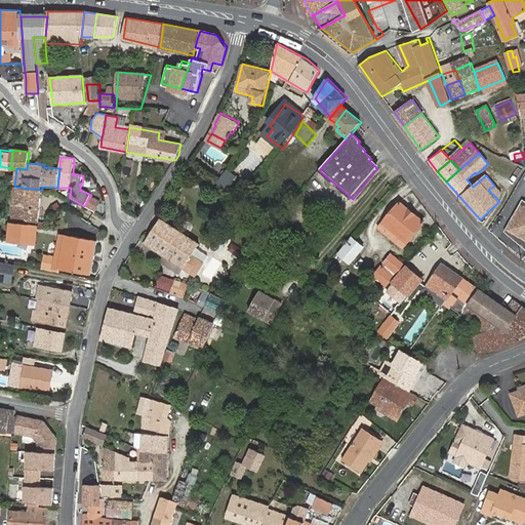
[(219,184),(227,193),(238,177),(229,170),(219,184)]
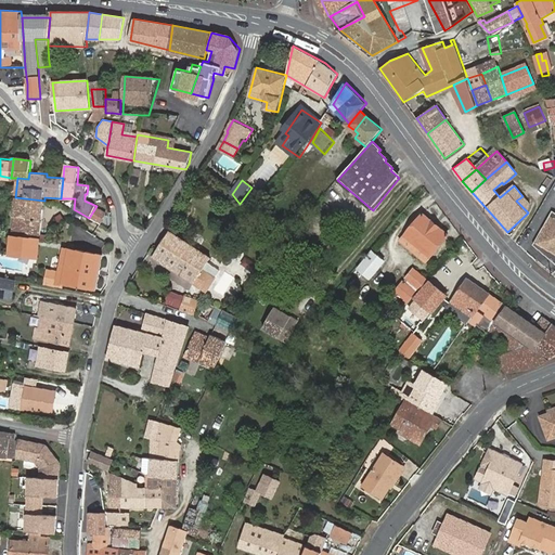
[(516,201),(528,213),(532,205),(523,196),(516,201)]
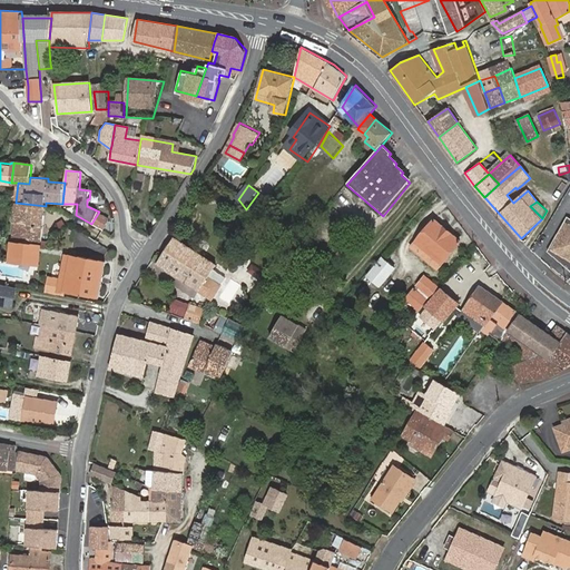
[(12,242),(41,245),(46,206),(16,203),(15,223),(22,224),(21,234),(13,233),(12,242)]
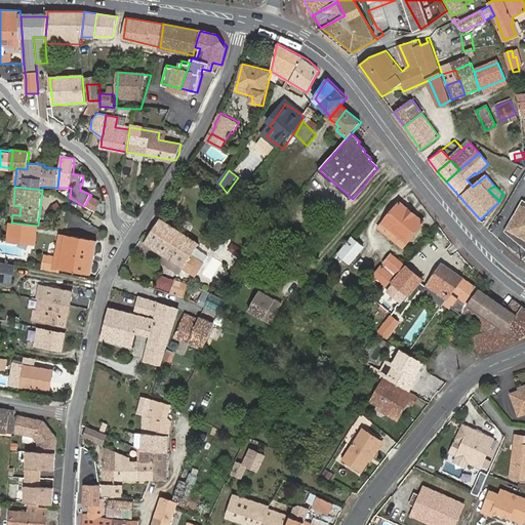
[(86,206),(96,212),(102,203),(95,199),(92,203),(89,202),(86,206)]
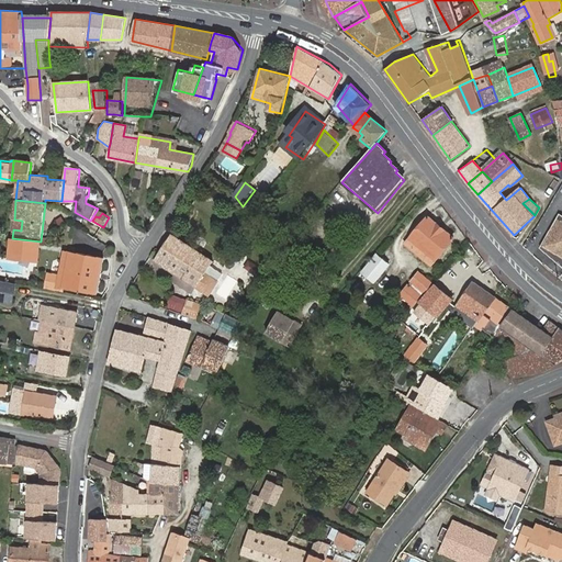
[(431,265),(454,238),(428,215),(405,243),(431,265)]
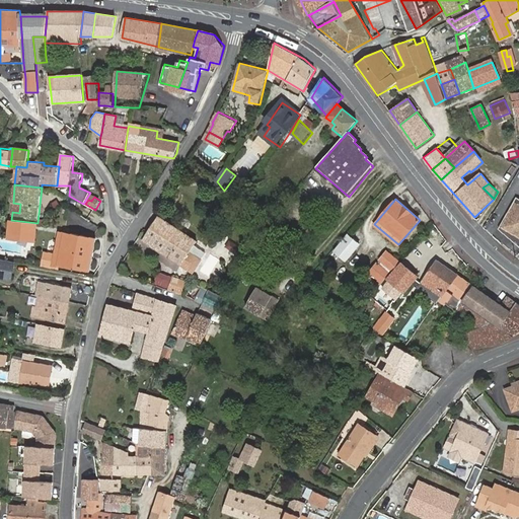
[(518,200),(517,200),(501,228),(518,243),(518,200)]
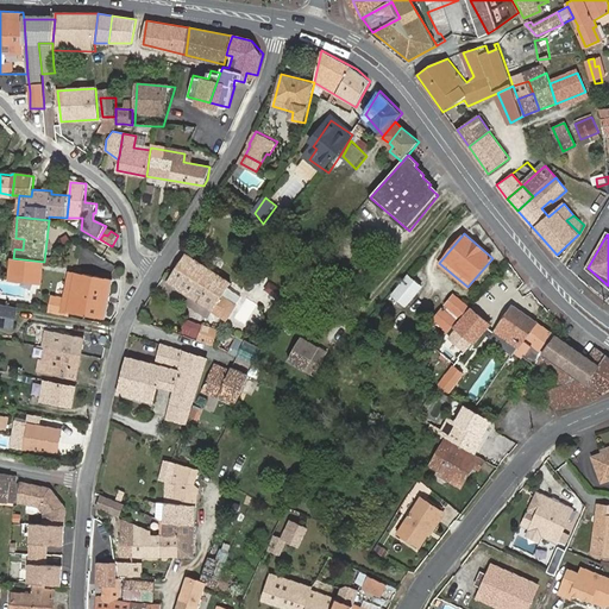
[(24,239),(16,238),(14,249),(23,250),(24,239)]
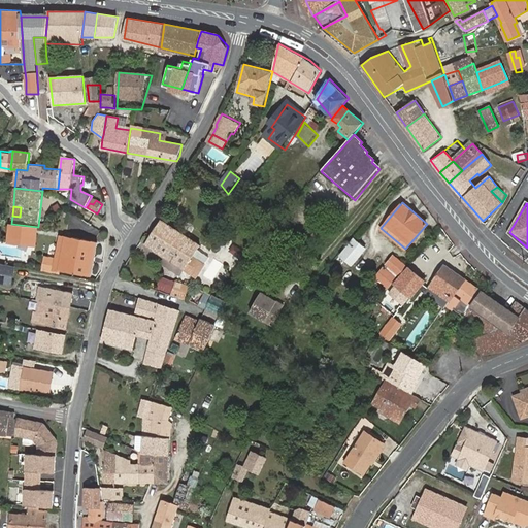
[(185,234),(161,220),(145,244),(201,279),(209,267),(197,259),(204,246),(188,236),(189,234),(186,232),(185,234)]
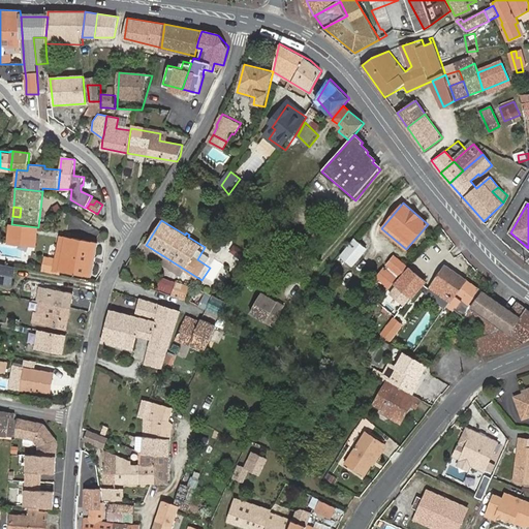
[(35,254),(38,227),(11,224),(10,238),(10,241),(7,240),(6,247),(9,247),(9,251),(35,254)]
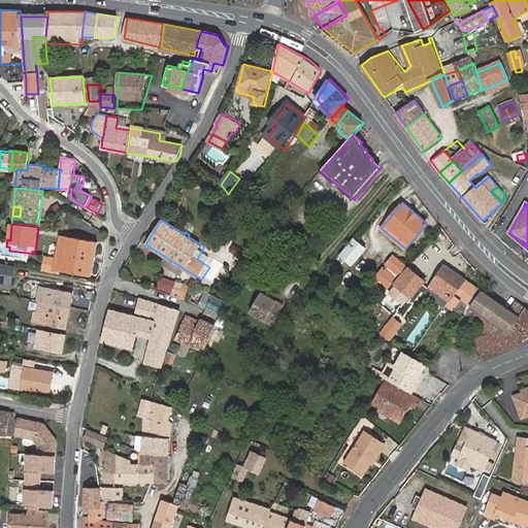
[(63,259),(67,236),(61,235),(57,258),(63,259)]
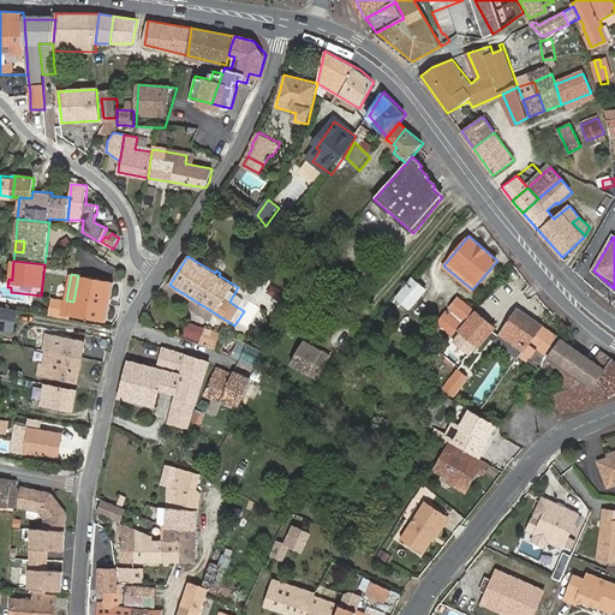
[(71,315),(107,322),(115,282),(78,275),(73,302),(66,300),(54,298),(51,314),(70,317),(71,315)]
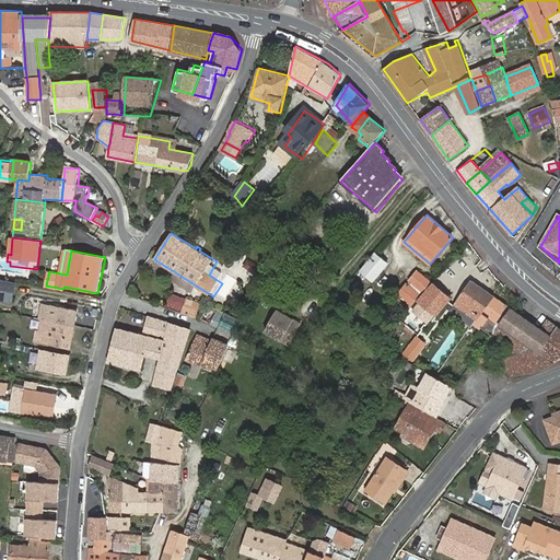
[(377,255),(363,271),(376,282),(391,266),(377,255)]
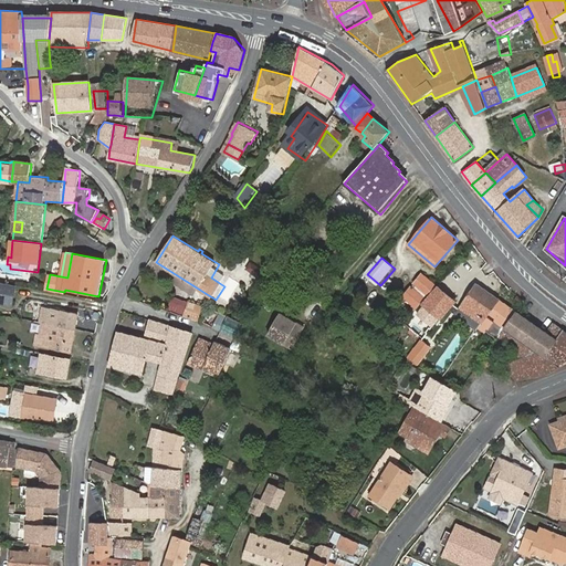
[(252,261),(247,268),(259,276),(263,270),(252,261)]
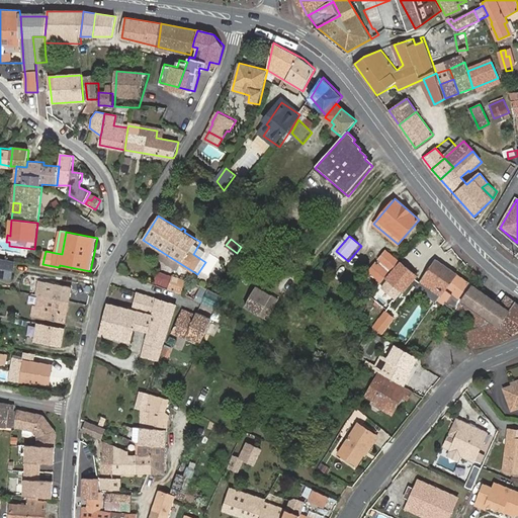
[(382,268),(389,274),(400,261),(386,251),(380,259),(385,264),(382,268)]
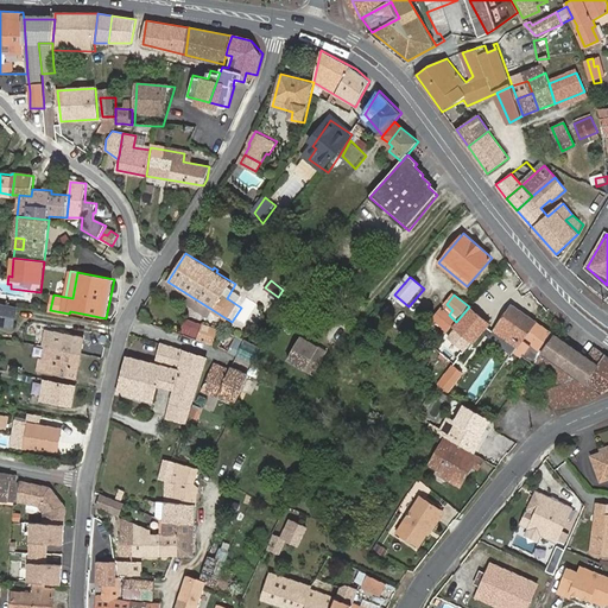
[(25,309),(8,306),(6,316),(23,320),(25,309)]
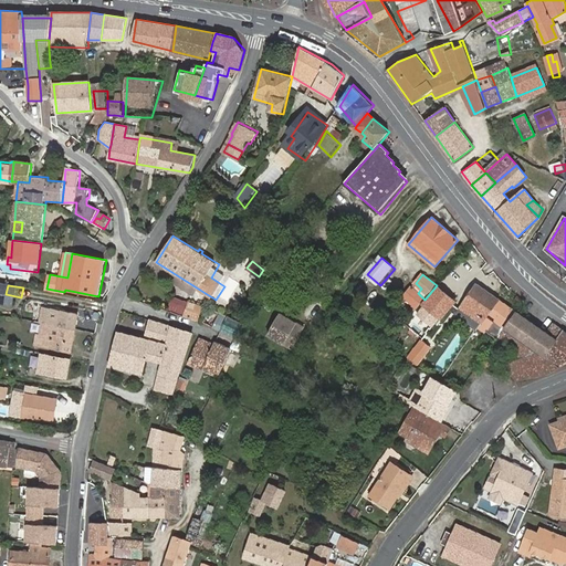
[(482,325),(500,301),(479,286),(462,310),(482,325)]
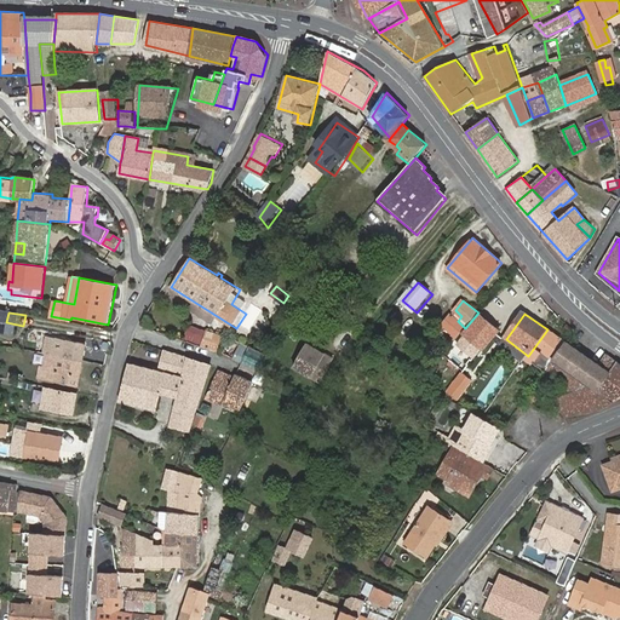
[(458,321),(451,315),(442,325),(454,334),(452,338),(455,340),(465,328),(458,321)]
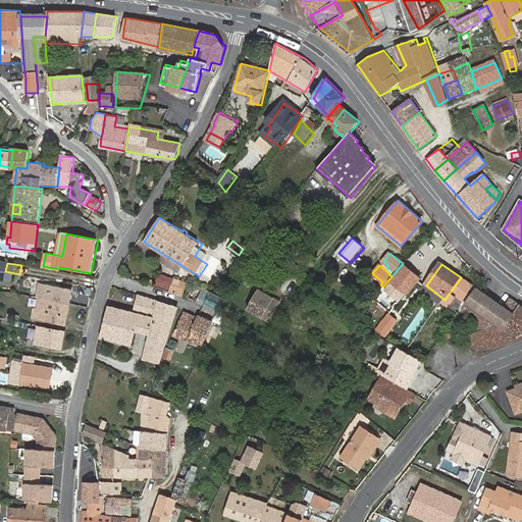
[(408,293),(419,275),(406,265),(393,281),(397,284),(393,290),(401,296),(405,291),(408,293)]
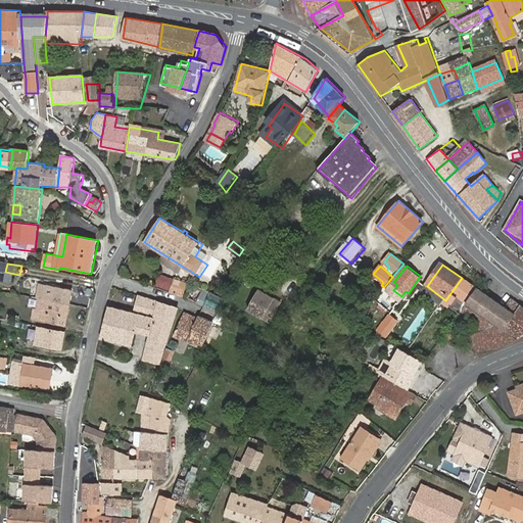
[(171,290),(174,281),(159,276),(156,285),(171,290)]
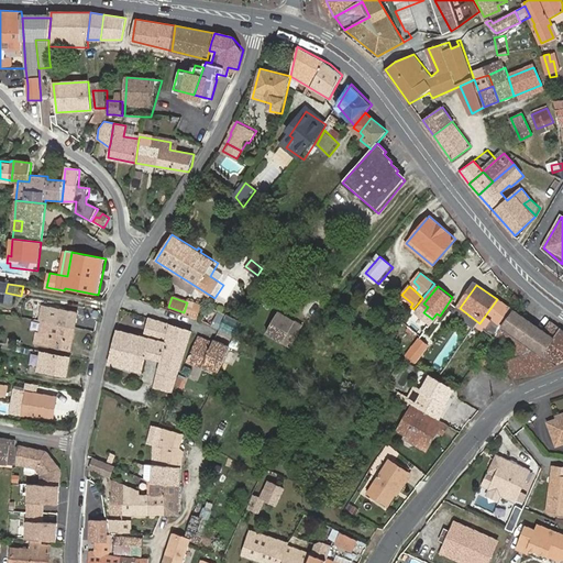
[(515,310),(497,299),(479,323),(485,326),(483,329),(486,332),(487,330),(497,337),(515,310)]
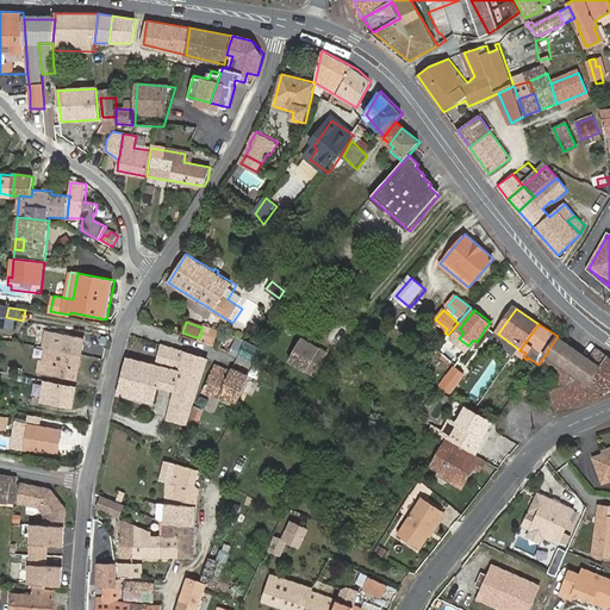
[(215,331),(203,328),(199,338),(211,343),(215,331)]
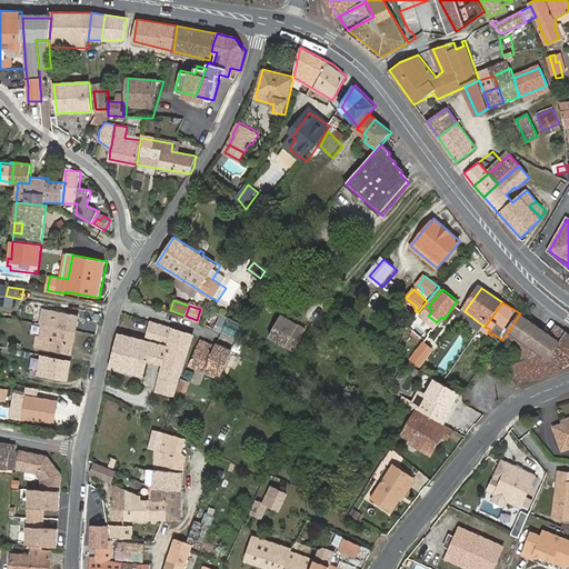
[(43,326),(77,331),(79,316),(43,309),(40,322),(43,323),(43,326)]
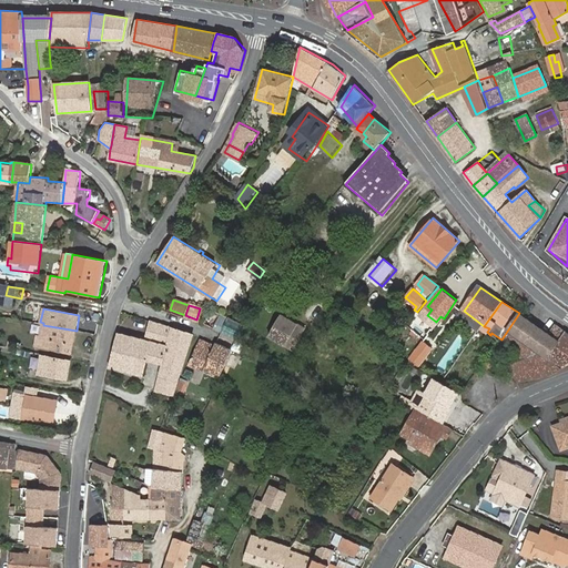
[(480,331),(484,326),(464,311),(460,316),(480,331)]
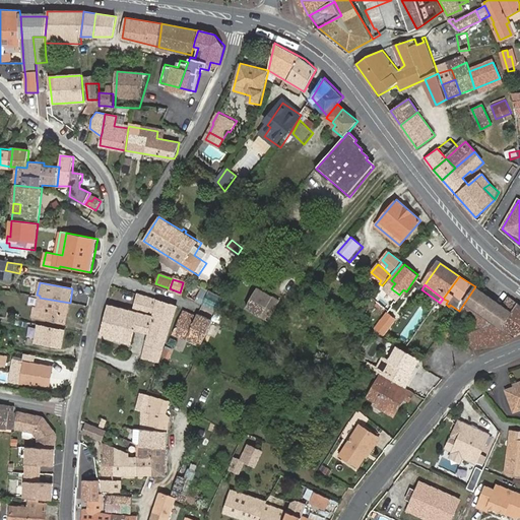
[(189,298),(220,310),(225,301),(193,286),(189,298)]
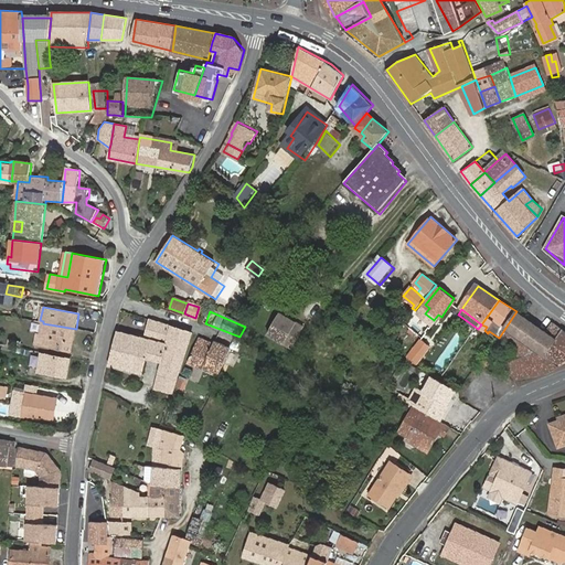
[(503,364),(514,381),(552,373),(564,363),(564,331),(556,324),(552,324),(546,332),(516,311),(499,338),(520,353),(503,364)]
